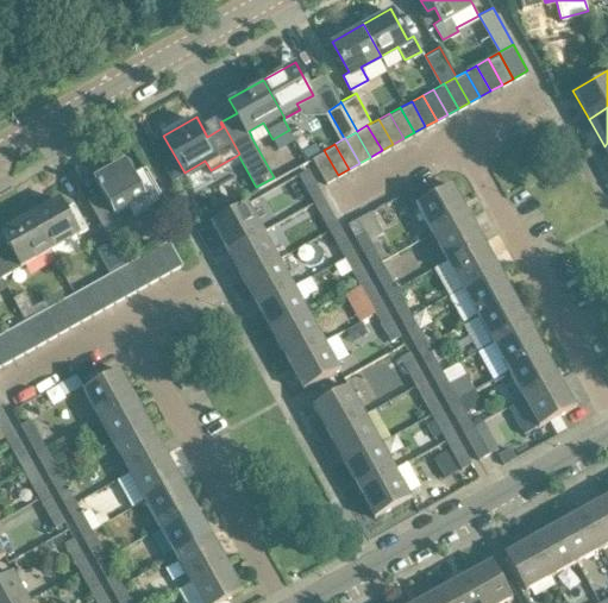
[(338,175),(324,150),(312,156),(325,181),(338,175)]
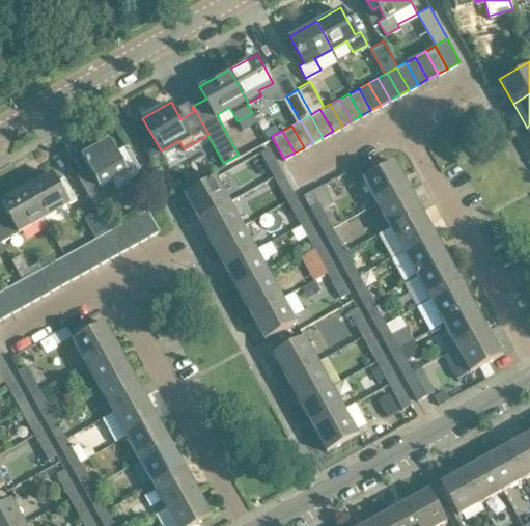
[(115,187),(142,171),(127,143),(126,144),(128,147),(117,153),(109,137),(81,154),(87,165),(76,172),(91,200),(105,193),(100,184),(110,177),(115,187)]
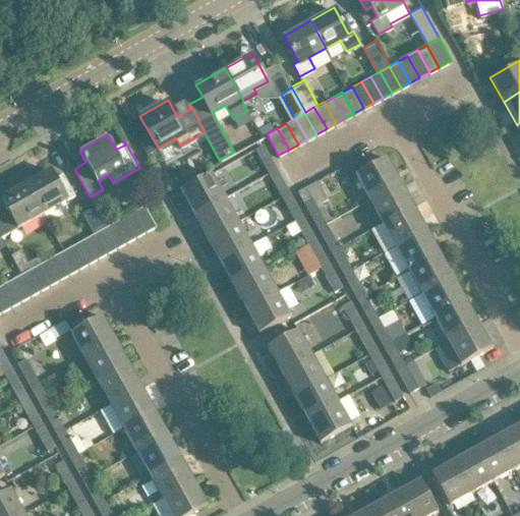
[(253,147),(268,171),(276,166),(263,141),(253,147)]
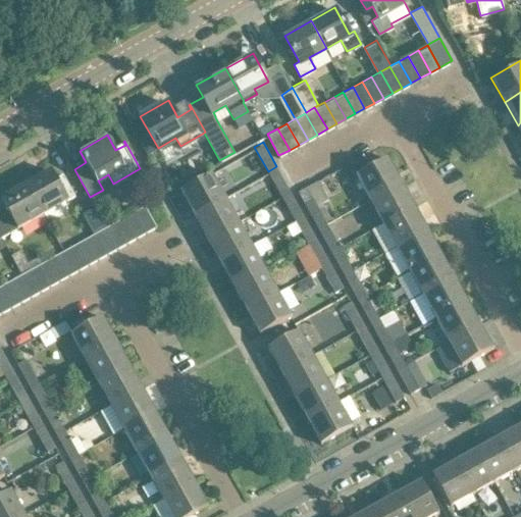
[(356,173),(369,197),(401,179),(387,156),(365,167),(356,173)]
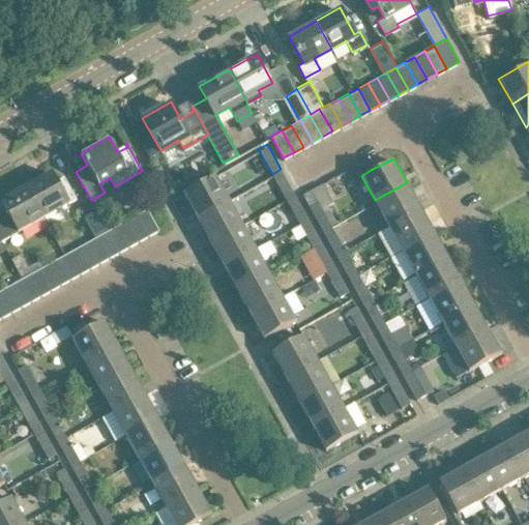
[(365,161),(355,166),(361,176),(371,170),(365,161)]
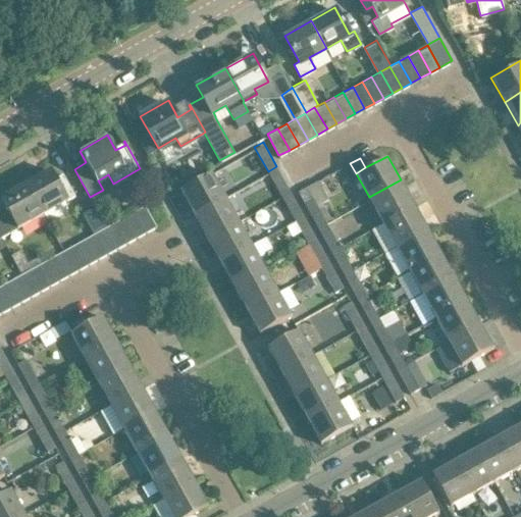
[(268,171),(281,195),(290,190),(276,166),(268,171)]
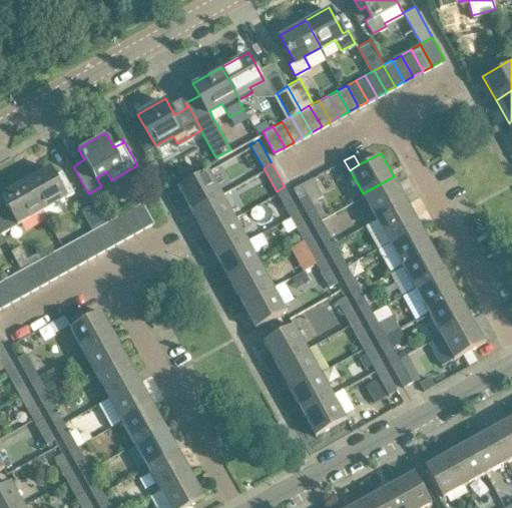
[(49,164),(25,178),(41,207),(66,193),(61,184),(67,181),(61,169),(54,173),(49,164)]
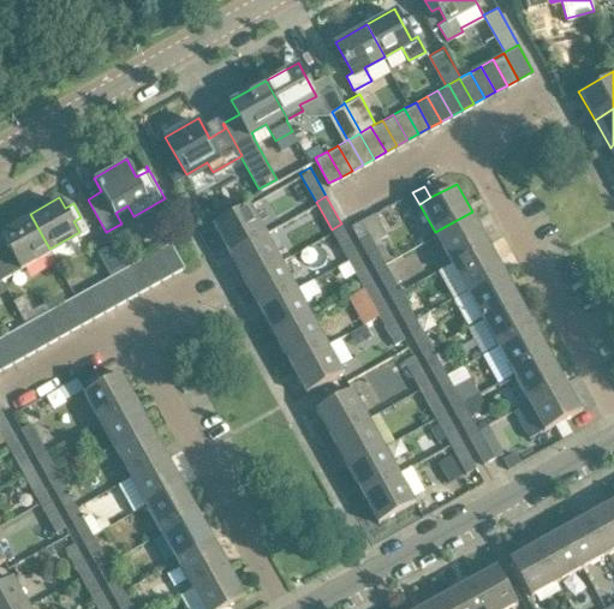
[(212,222),(228,251),(266,230),(250,201),(212,222)]
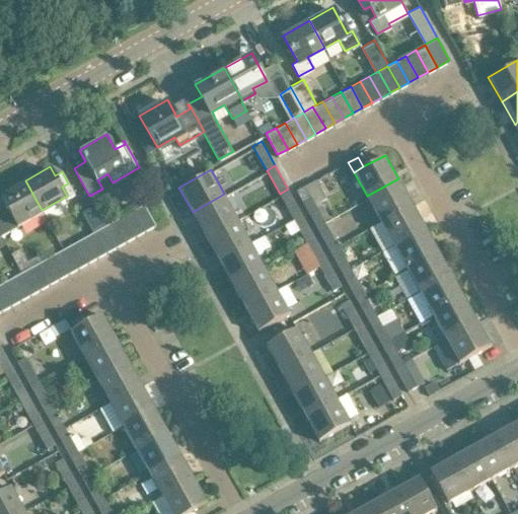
[(316,177),(296,189),(306,207),(314,202),(315,203),(326,197),(316,177)]
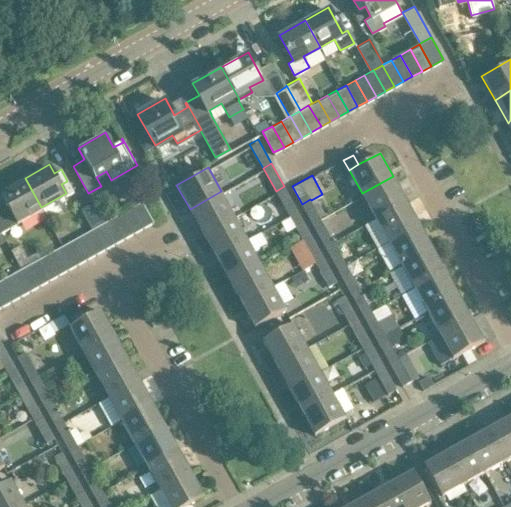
[(362,193),(375,217),(406,199),(393,176),(362,193)]
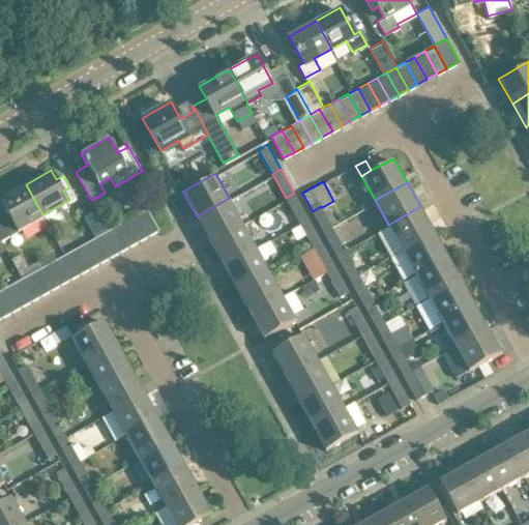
[(5,208),(0,211),(0,239),(42,214),(26,184),(0,199),(5,208)]
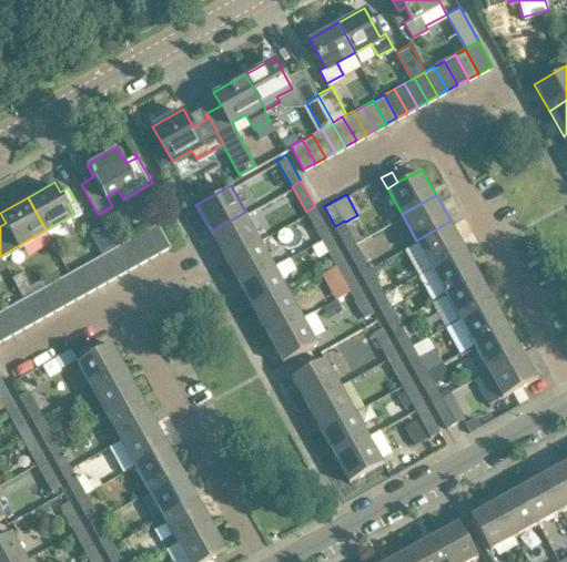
[(306,212),(321,237),(330,232),(315,206),(306,212)]
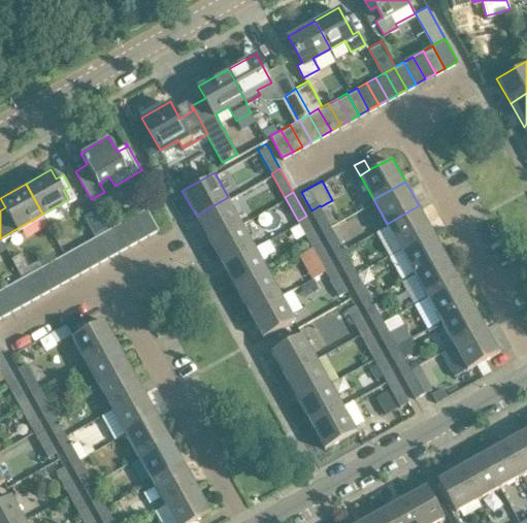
[(196,216),(208,239),(241,221),(228,197),(196,216)]
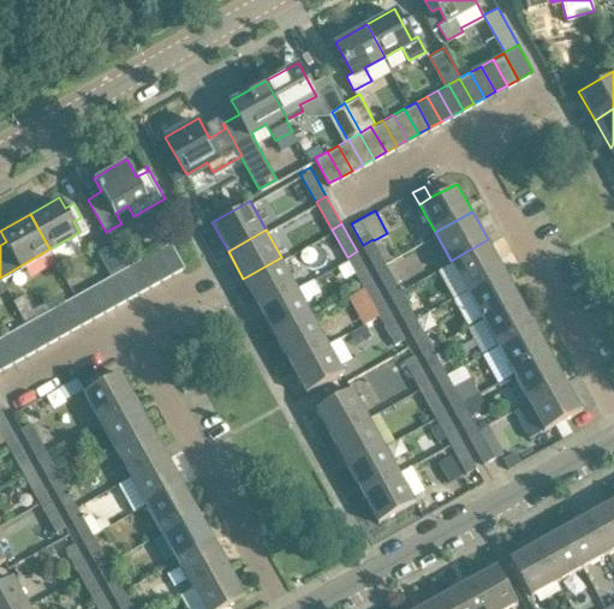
[(93,242),(109,272),(124,263),(108,233),(93,242)]
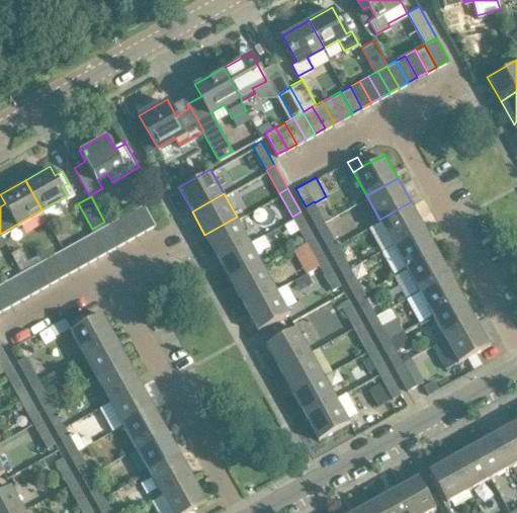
[(306,206),(316,224),(324,220),(315,202),(314,201),(306,206)]
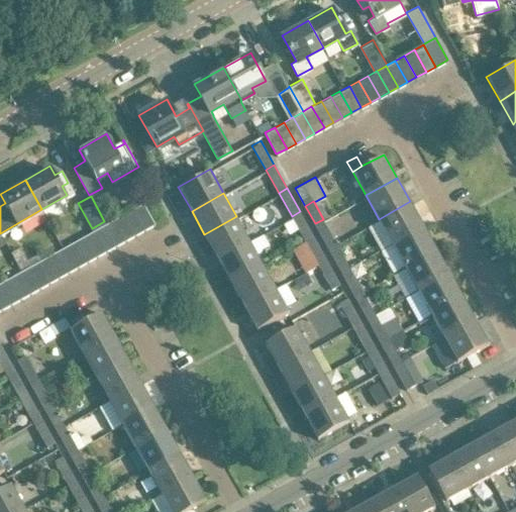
[(379,219),(392,242),(423,225),(410,201),(379,219)]
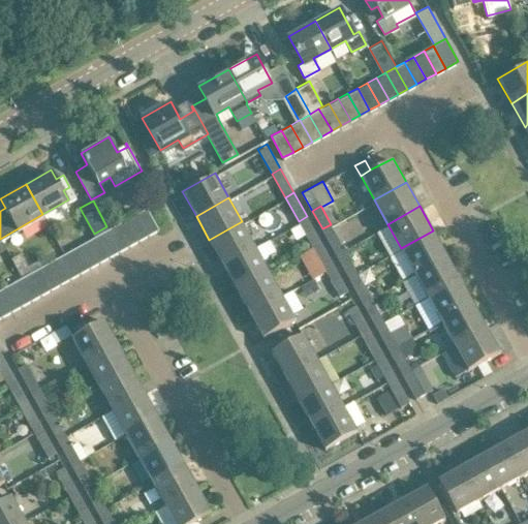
[(146,207),(136,212),(148,234),(158,228),(146,207)]
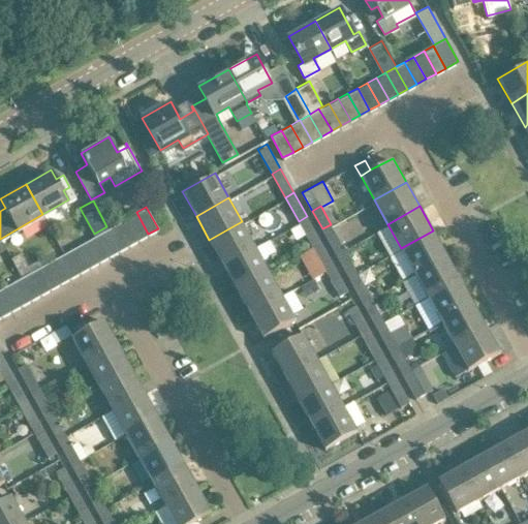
[(136,212),(126,217),(138,239),(148,234),(136,212)]
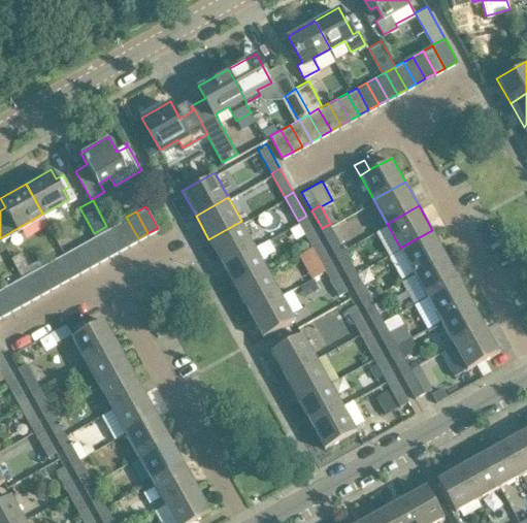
[(298,221),(311,244),(320,240),(306,216),(298,221)]
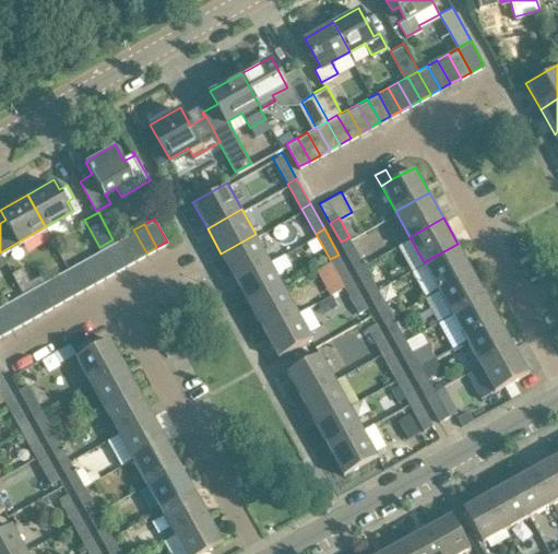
[(133,230),(123,236),(135,259),(146,252),(133,230)]
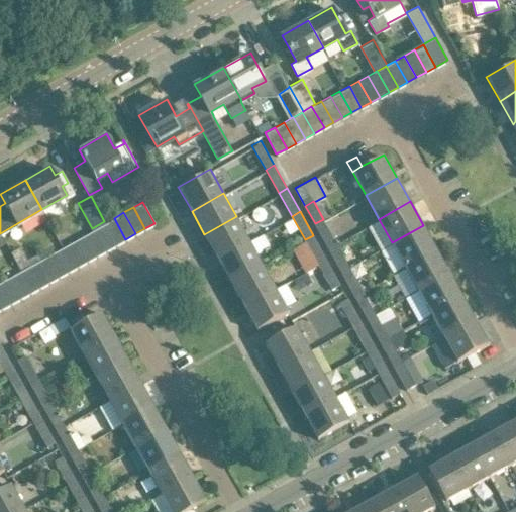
[(204,234),(217,258),(249,239),(236,216),(204,234)]
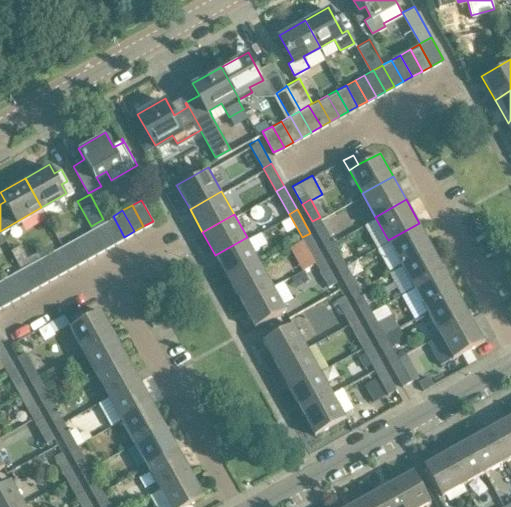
[(113,216),(103,221),(115,242),(124,237),(113,216)]
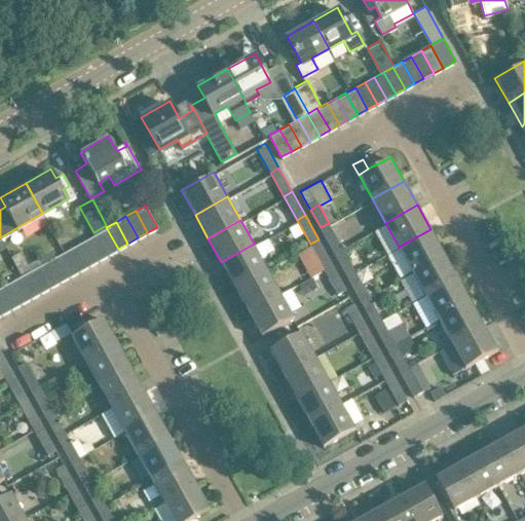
[(321,227),(334,251),(342,247),(329,223),(321,227)]
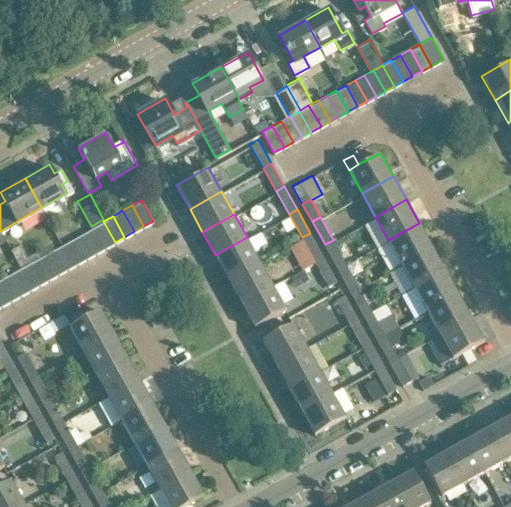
[(103,221),(94,226),(105,247),(115,242),(103,221)]
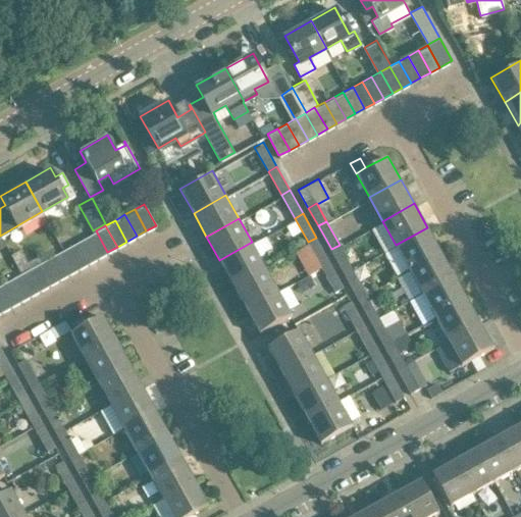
[(396,245),(408,268),(439,251),(427,227),(396,245)]
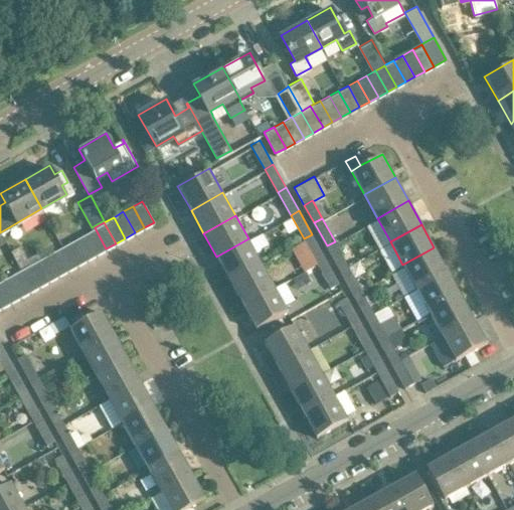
[(95,227),(84,232),(97,253),(106,248),(95,227)]
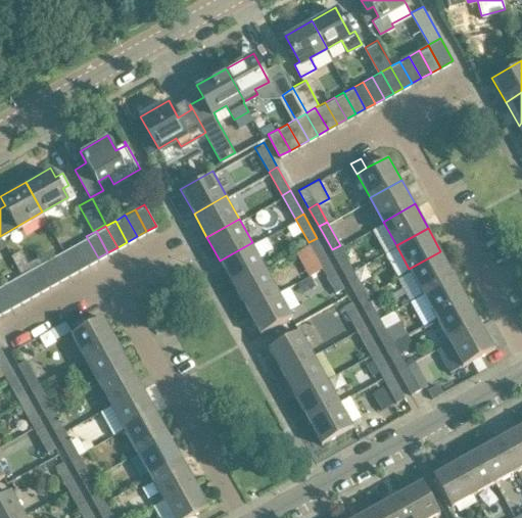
[(86,236),(77,242),(89,264),(98,257),(86,236)]
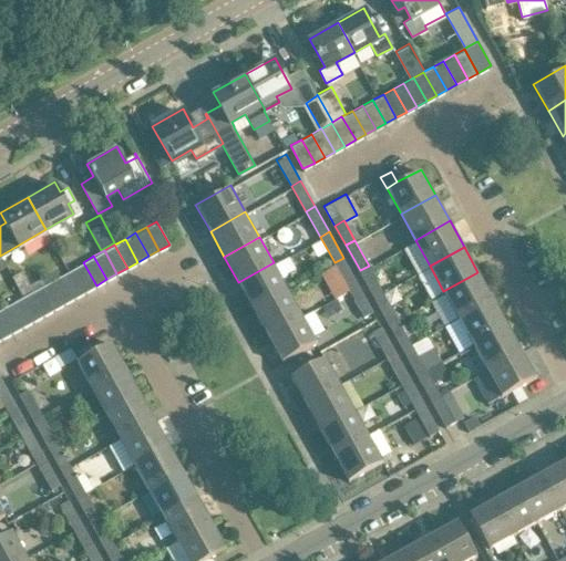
[(335,262),(349,289),(358,283),(343,258),(335,262)]
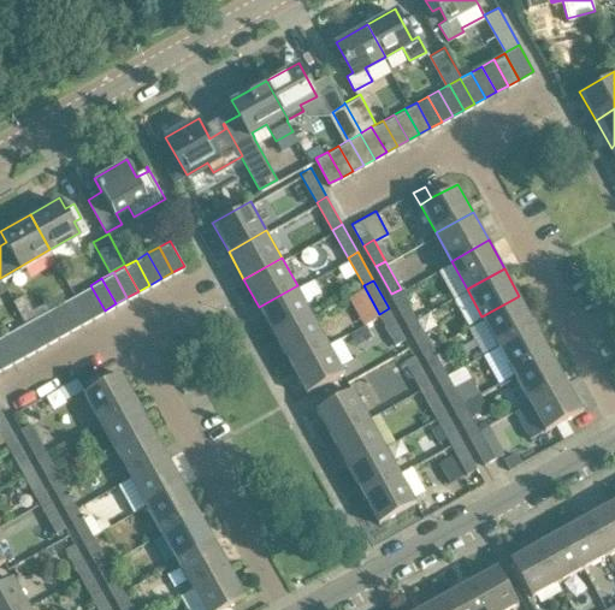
[(90,285),(78,291),(93,317),(105,311),(90,285)]
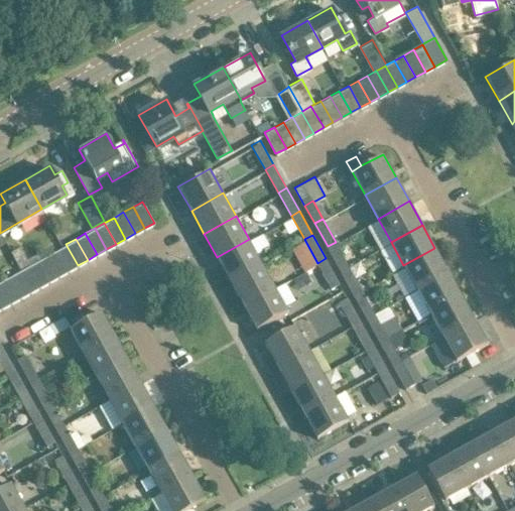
[(217,257),(230,280),(262,263),(249,239),(217,257)]
